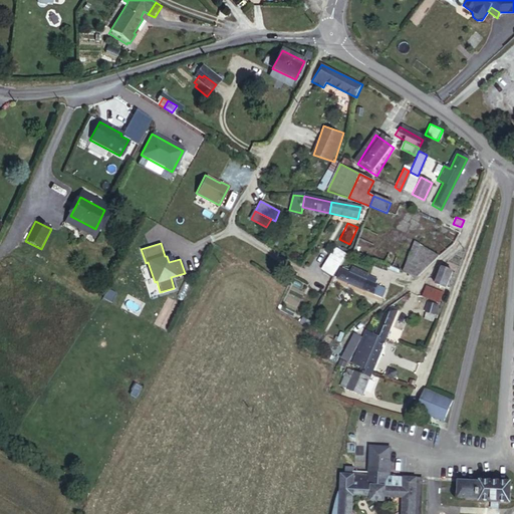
[(328,278),(339,255),(330,250),(319,274),(328,278)]
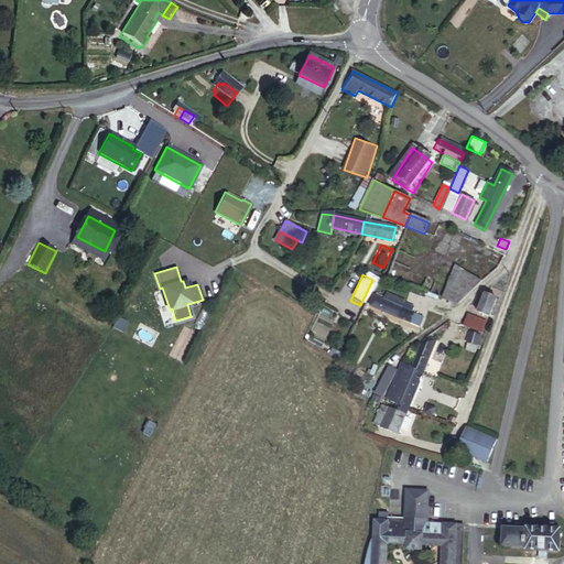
[(457,305),(474,290),(449,279),(440,299),(457,305)]
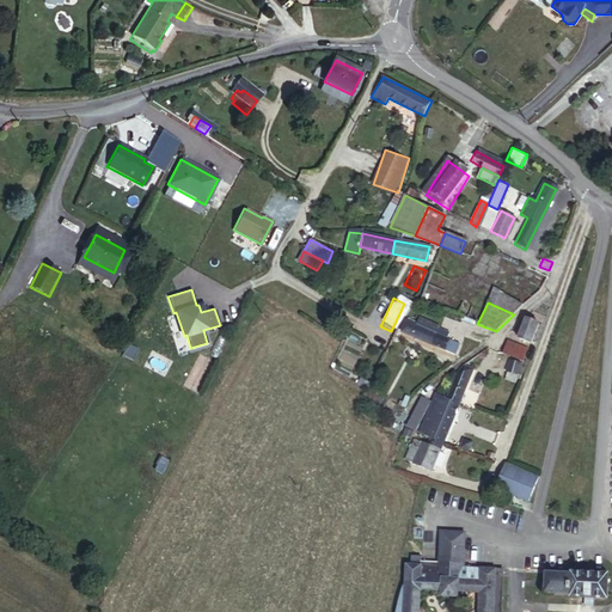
[(436,334),(439,328),(418,318),(415,324),(405,319),(399,334),(454,356),(460,343),(436,334)]
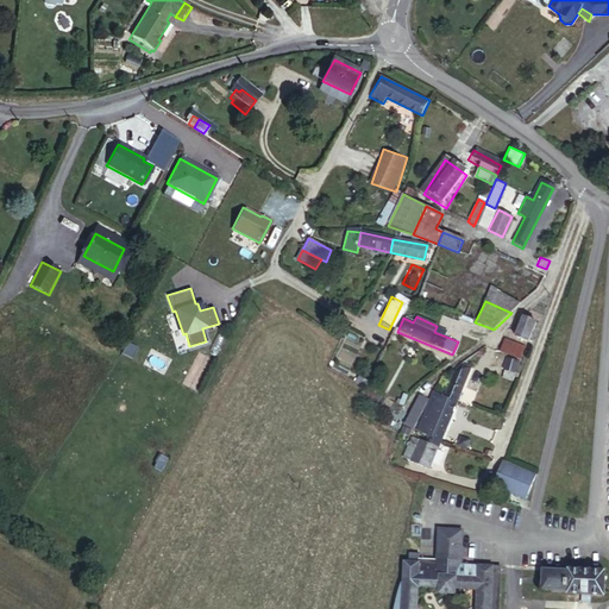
[(528,341),(535,324),(522,319),(515,338),(528,341)]
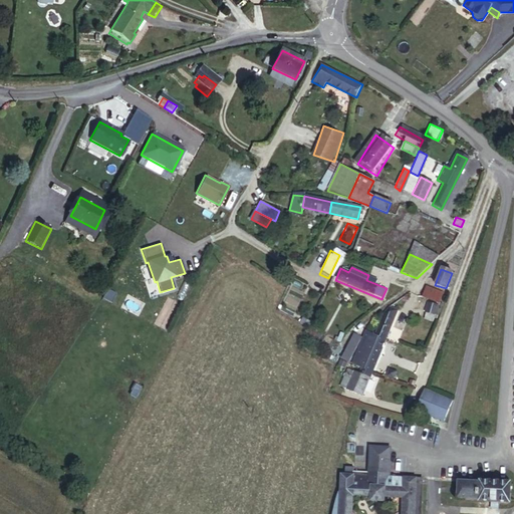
[(437,303),(440,292),(424,287),(421,297),(437,303)]
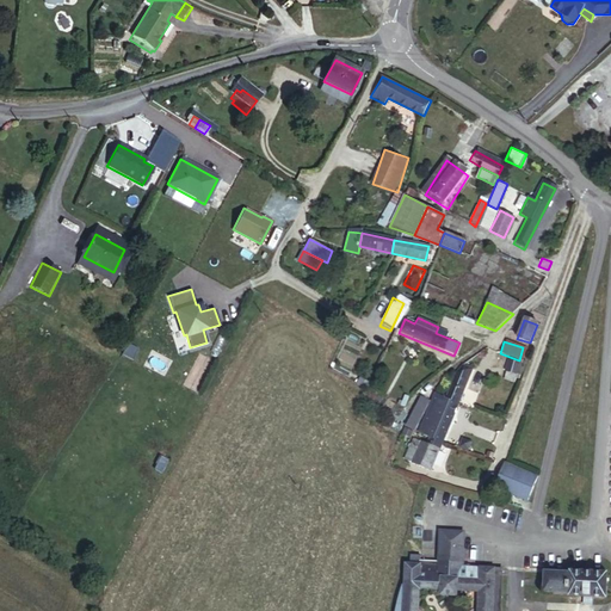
[(516,374),(518,364),(505,359),(501,370),(505,371),(501,378),(511,382),(513,378),(517,380),(518,375),(516,374)]
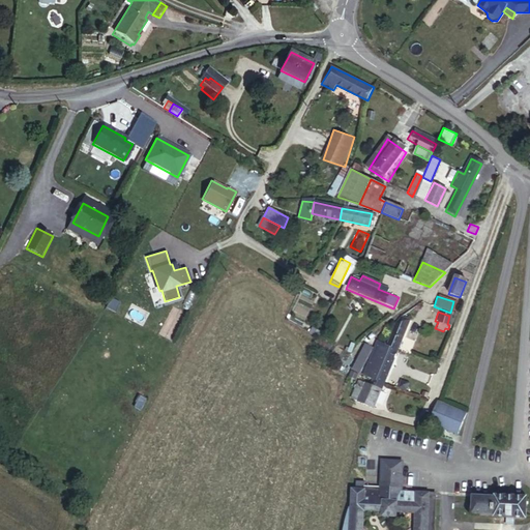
[(395,351),(408,321),(401,318),(393,326),(385,347),(395,351)]
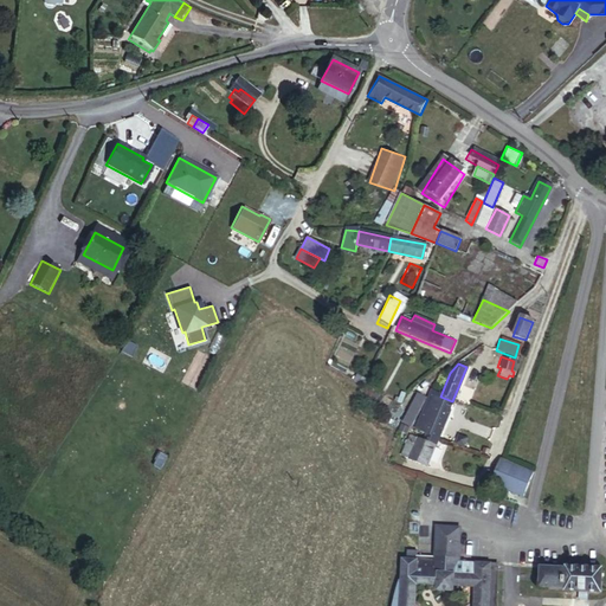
[(411,429),(426,398),(417,394),(403,425),(411,429)]
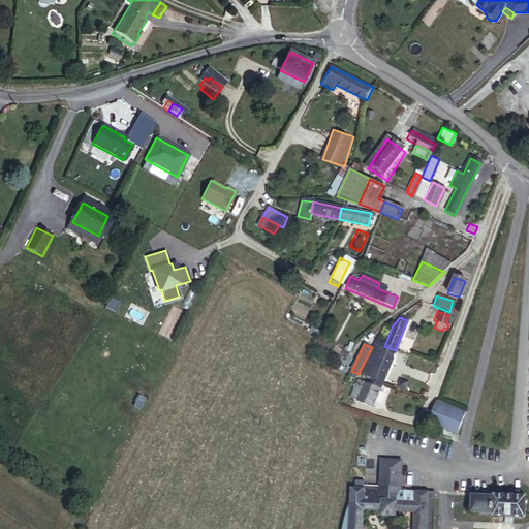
[(381,383),(395,350),(384,346),(381,354),(371,379),(381,383)]
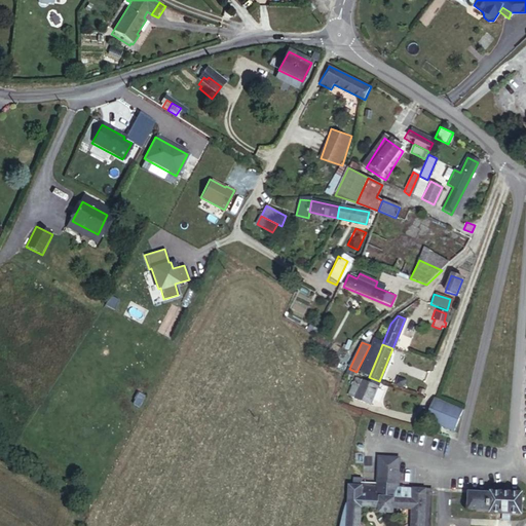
[(369,377),(379,352),(372,349),(362,374),(369,377)]
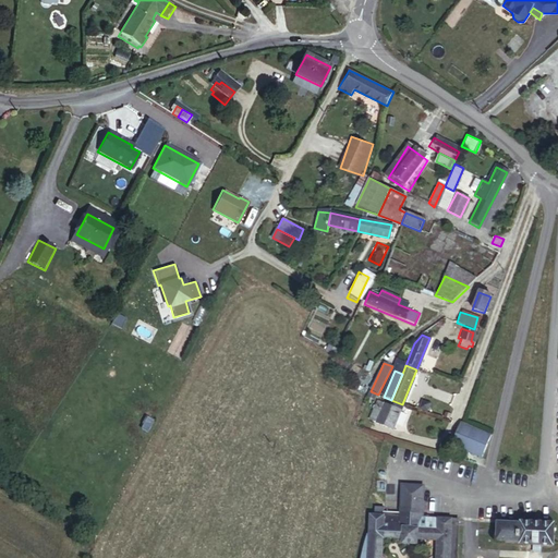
[(392,431),(402,404),(391,400),(389,407),(376,402),(368,421),(392,431)]
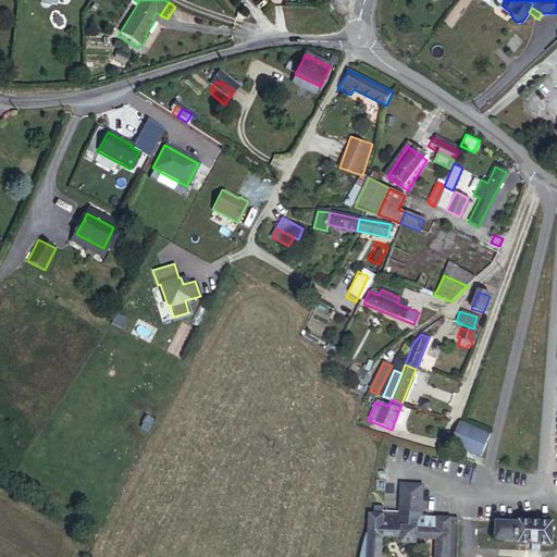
[(479,457),(487,434),(458,421),(449,445),(479,457)]
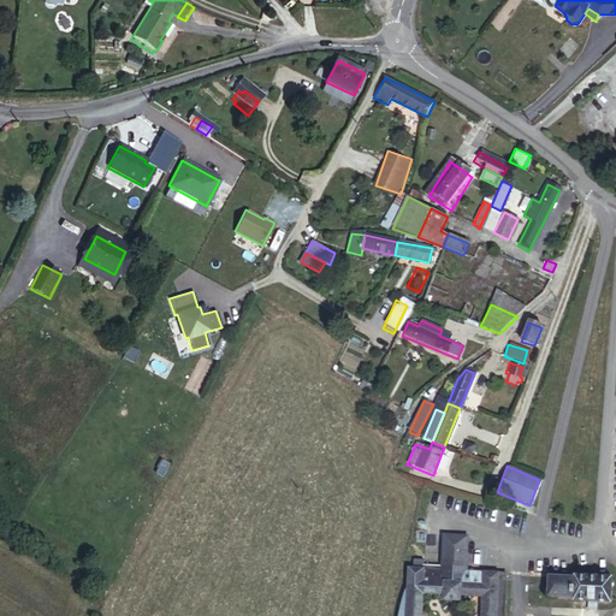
[(440,535),(438,576),(420,576),(421,569),(412,569),(406,569),(403,615),(502,615),(503,574),(465,572),(466,537),(440,535)]
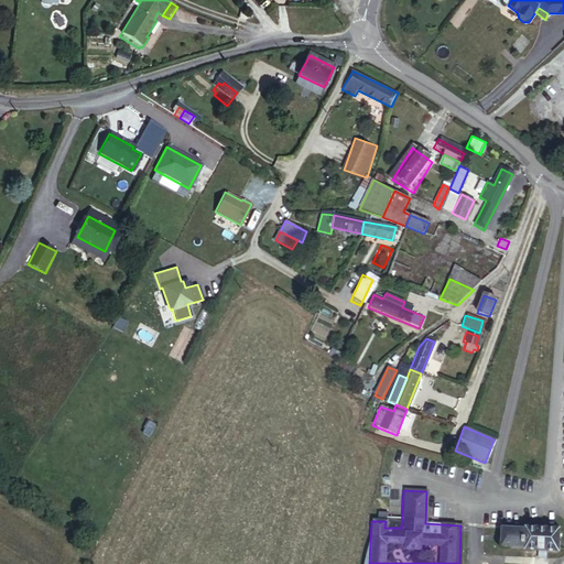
[(557,552),(559,530),(523,528),(524,530),(501,528),(500,546),(523,548),(523,551),(557,552)]
